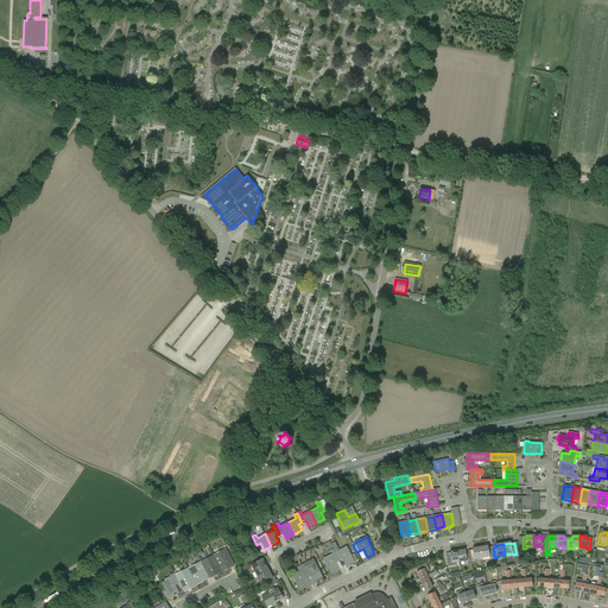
[(335,552),(340,561),(342,559),(347,567),(355,562),(358,559),(355,553),(352,555),(347,546),(335,552)]
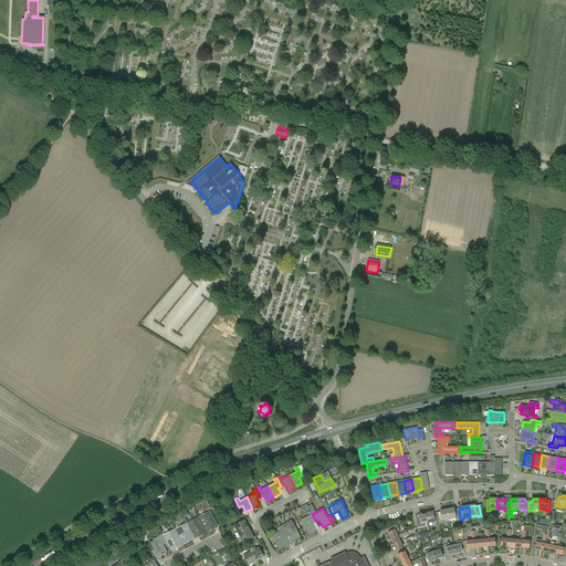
[(459,510),(454,510),(454,509),(448,510),(449,520),(456,519),(457,521),(460,520),(459,510)]
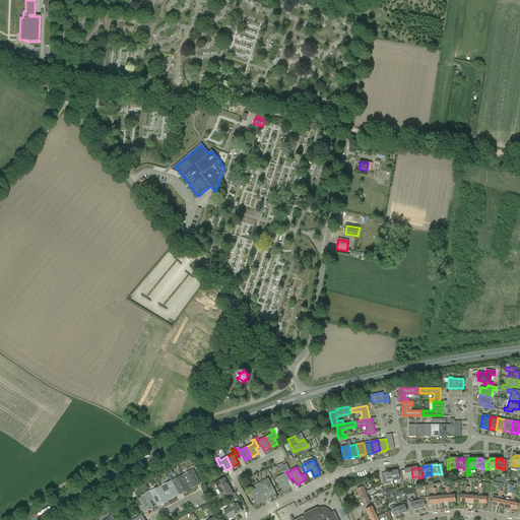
[(412,477),(411,468),(404,469),(405,470),(402,471),(403,480),(406,480),(406,478),(412,477)]
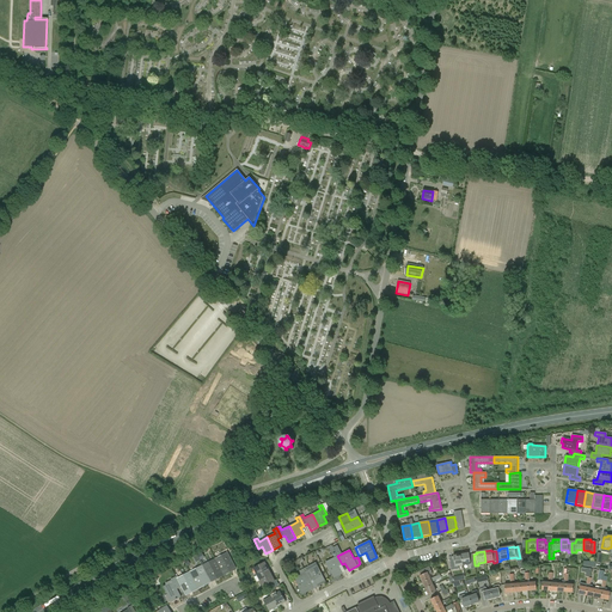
[(220,558),(219,557),(215,560),(224,575),(232,570),(228,563),(232,561),(227,552),(224,555),(225,556),(220,558)]
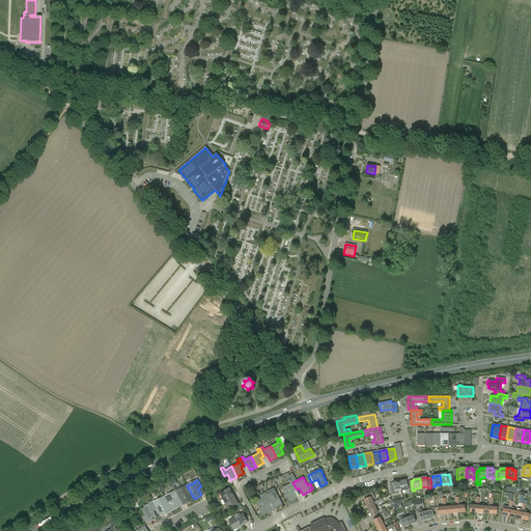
[(411,481),(408,481),(407,480),(400,481),(401,491),(409,490),(409,494),(412,493),(412,491),(411,481)]
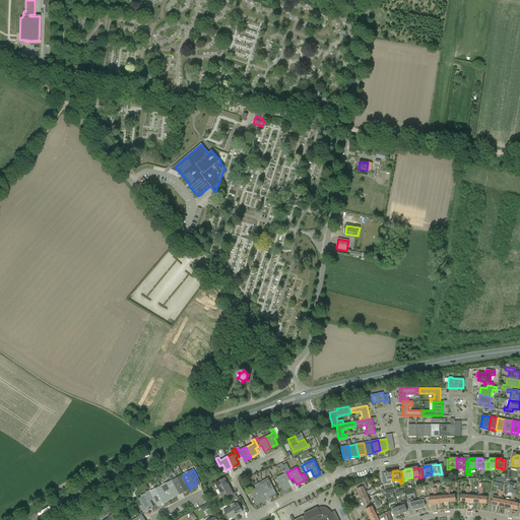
[(393,480),(392,471),(385,472),(385,474),(382,474),(384,483),(387,483),(387,481),(393,480)]
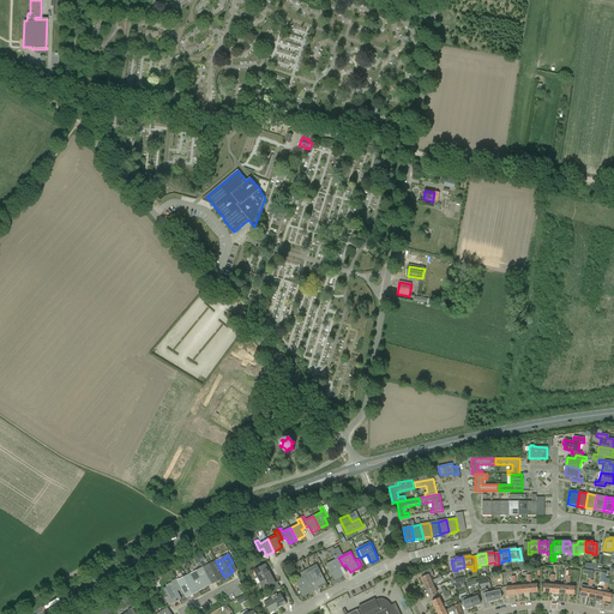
[(339,567),(343,566),(338,558),(327,564),(336,579),(343,576),(339,567)]
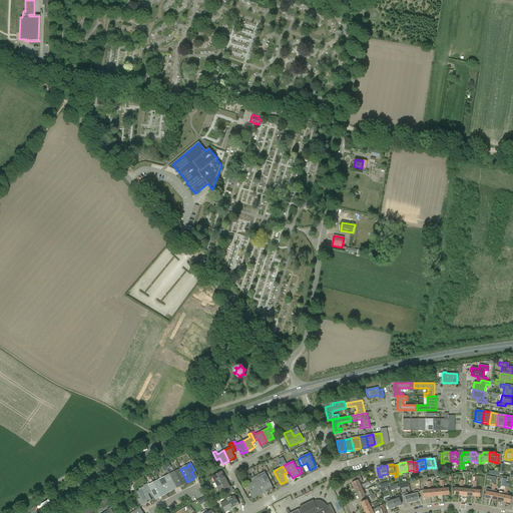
[(187,482),(180,469),(177,470),(177,472),(173,474),(172,473),(169,474),(173,481),(176,479),(179,486),(187,482)]
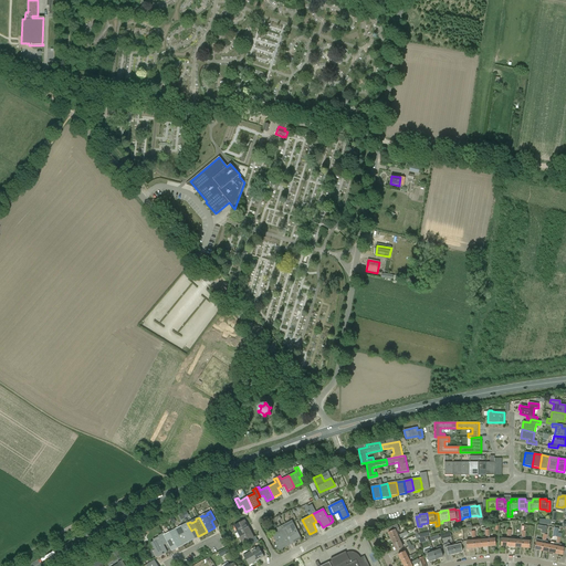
[(243,543),(254,537),(244,520),(234,525),(243,543)]
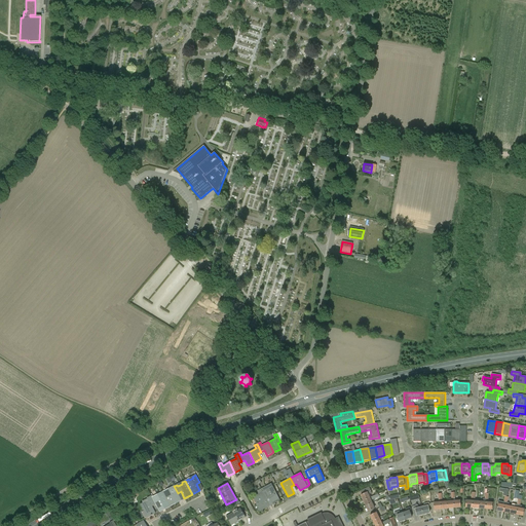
[(273,504),(279,500),(271,484),(262,489),(263,492),(267,499),(269,497),(273,504)]
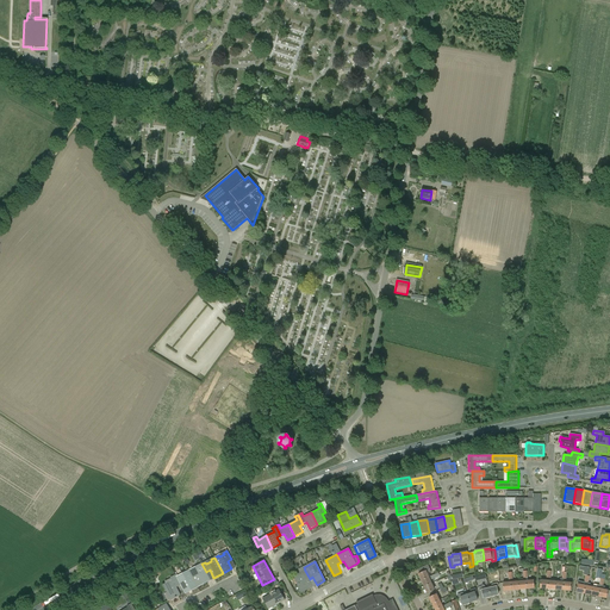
[(194,570),(193,568),(188,571),(197,586),(206,582),(201,574),(206,572),(201,564),(198,566),(199,567),(194,570)]
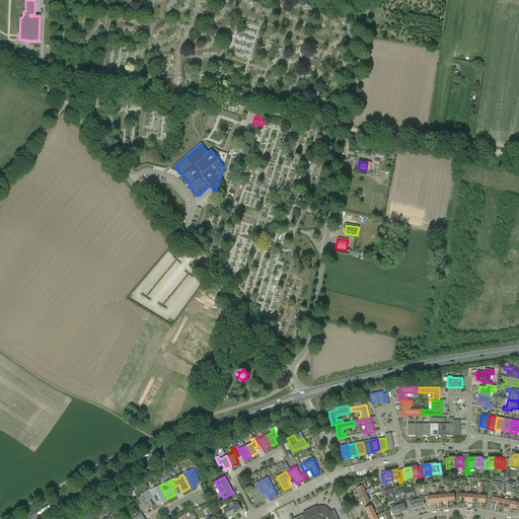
[(356,485),(357,488),(356,489),(359,494),(365,492),(365,491),(363,489),(367,487),(364,480),(356,485)]
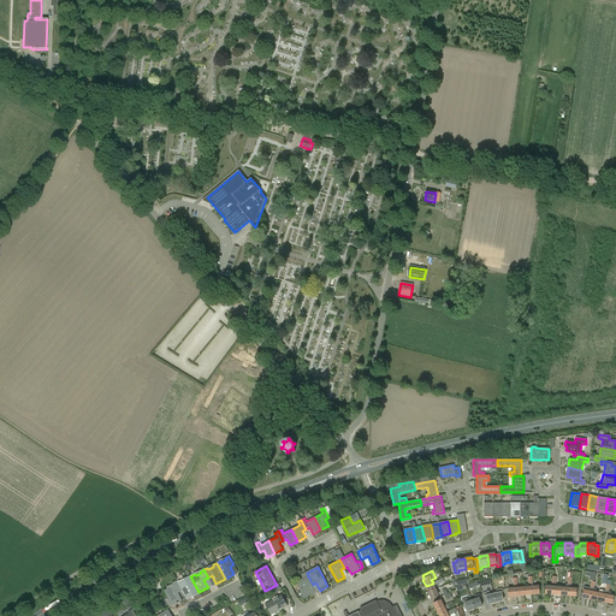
[(190,576),(187,578),(188,580),(183,582),(182,581),(178,582),(183,591),(187,588),(190,597),(199,592),(190,576)]
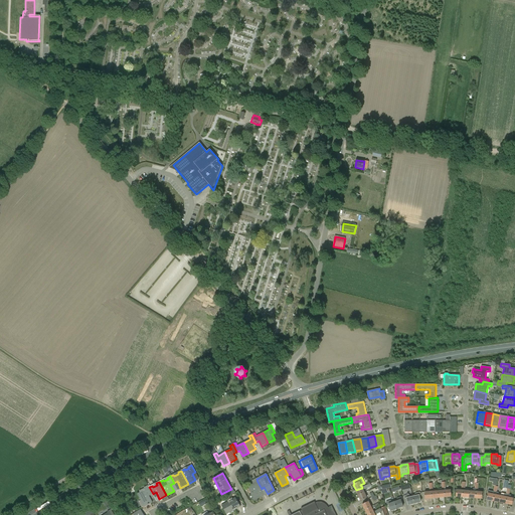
[(247,487),(251,494),(249,495),(248,497),(250,499),(251,500),(253,498),(254,500),(262,497),(259,490),(262,489),(258,482),(253,484),(247,487)]
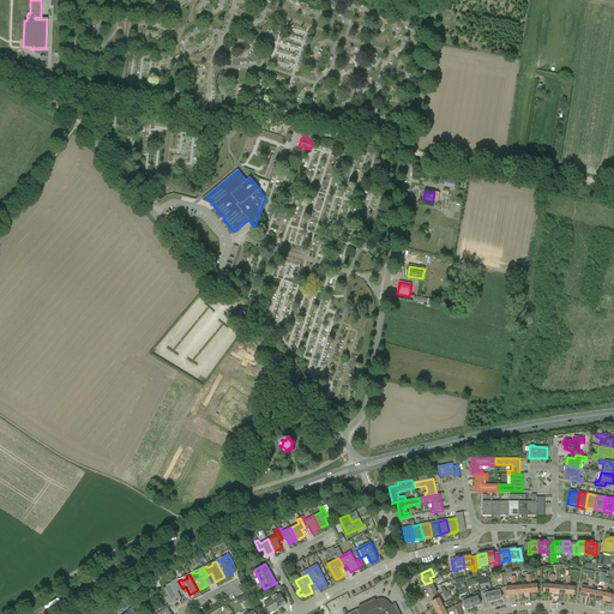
[(432,582),(425,584),(427,591),(434,588),(433,584),(441,581),(440,577),(432,581),(432,582)]
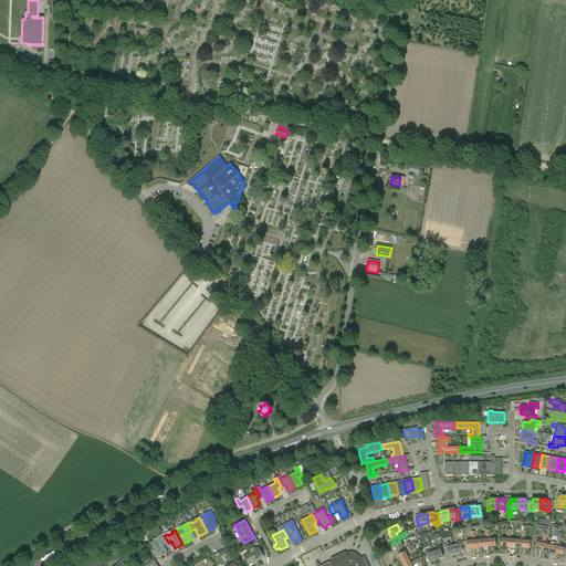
[(164,545),(167,543),(163,534),(158,536),(159,538),(152,543),(158,556),(167,552),(164,545)]
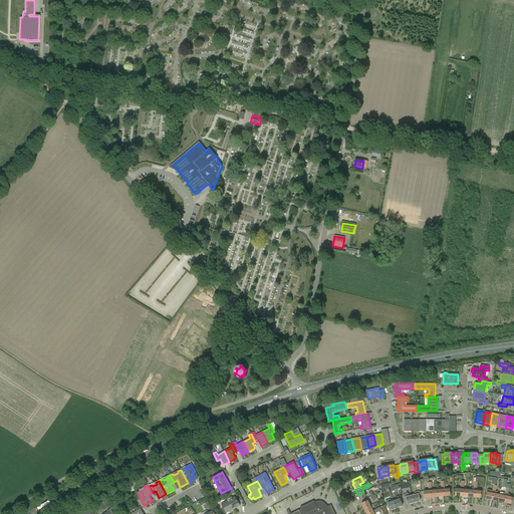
[(494,494),(494,491),(492,491),(488,490),(486,499),(492,500),(494,494)]
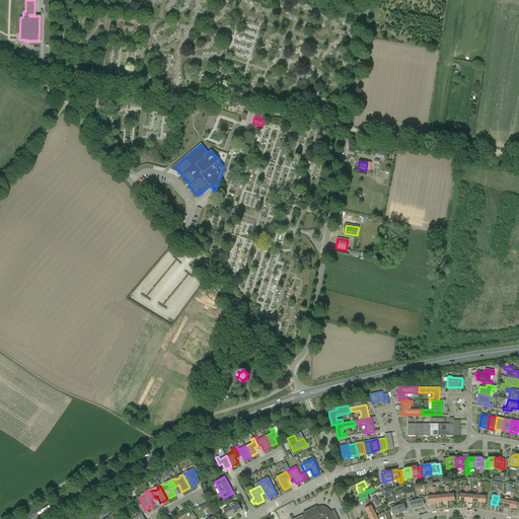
[(419,500),(414,502),(413,499),(408,500),(409,503),(410,503),(412,509),(424,507),(423,500),(424,500),(424,497),(419,498),(419,500)]
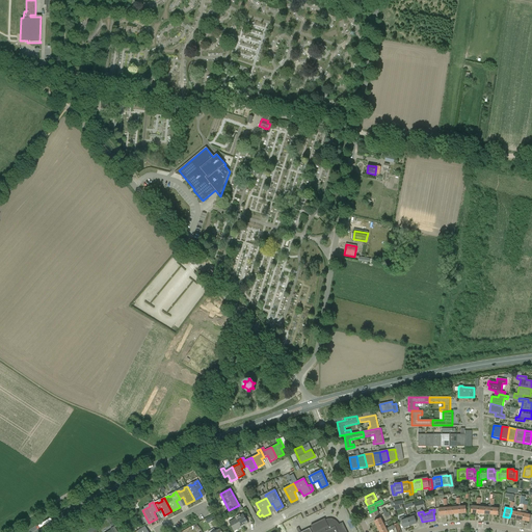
[(521,510),(520,513),(517,512),(515,520),(523,521),(525,511),(523,510),(521,510)]
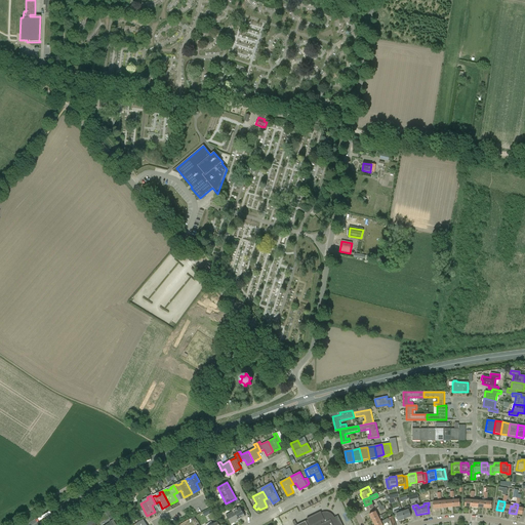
[(231,524),(245,517),(240,507),(226,515),(231,524)]
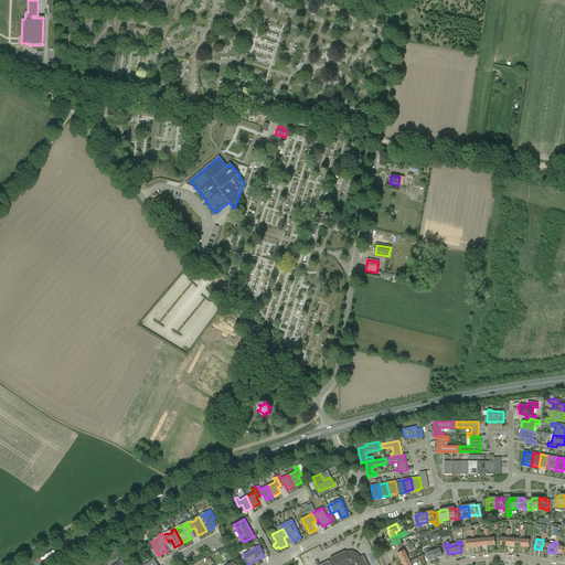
[(436,547),(436,551),(434,551),(436,558),(443,556),(440,550),(441,548),(440,545),(436,547)]
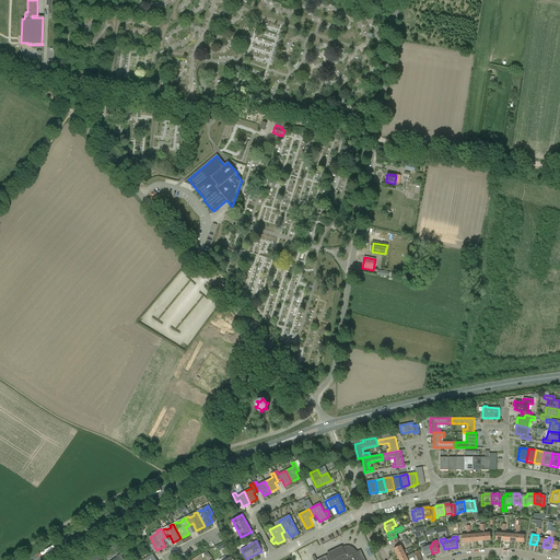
[(432,553),(430,546),(427,547),(424,545),(420,547),(421,549),(423,549),(426,556),(432,553)]
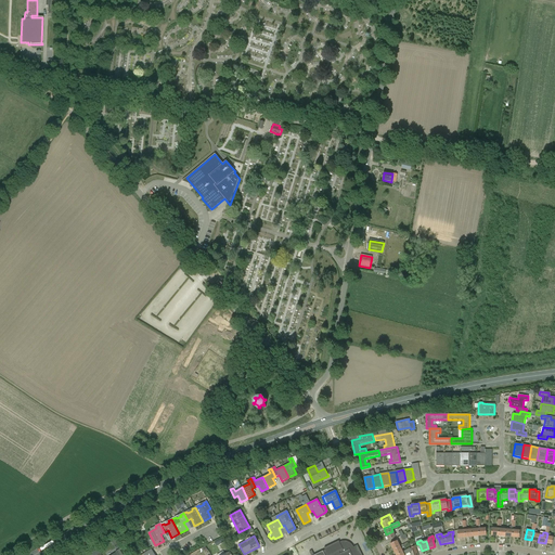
[(361,554),(357,545),(352,547),(351,545),(343,542),(339,543),(339,541),(324,547),(324,549),(325,551),(323,552),(323,551),(314,554),(313,554),(312,551),(309,552),(310,554),(361,554)]
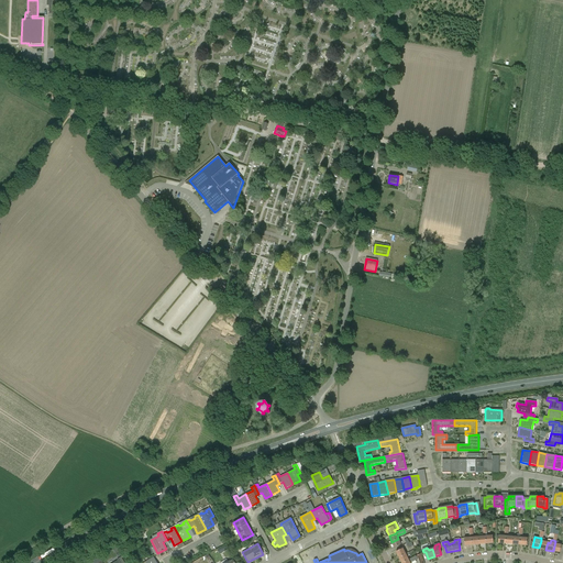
[(406,554),(403,549),(396,552),(399,558),(406,554)]
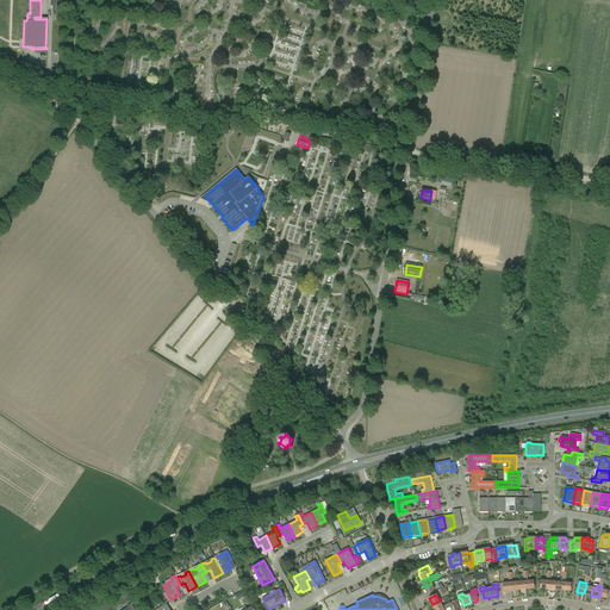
[(433,604),(435,609),(443,607),(442,607),(441,603),(449,599),(447,596),(440,601),(433,604)]
